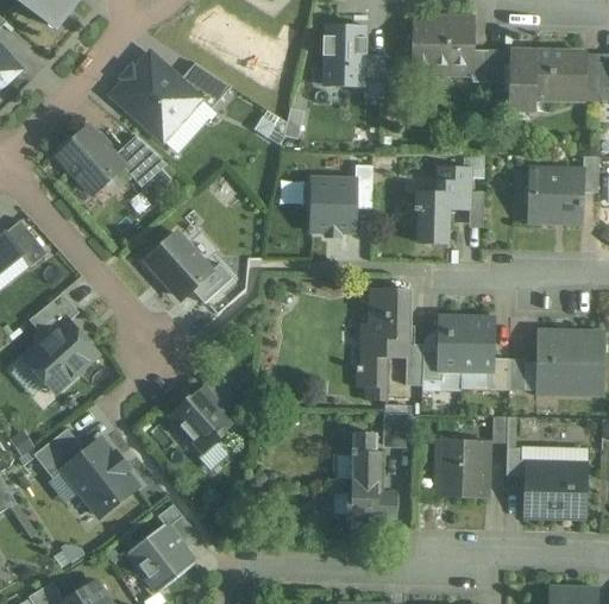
[(18,0),(13,7),(55,39),(83,2),(80,0),(18,0)]
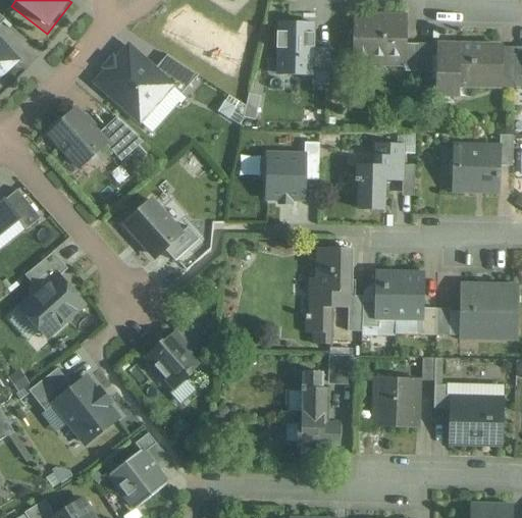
[(406,13),(354,13),(354,55),(383,55),(383,61),(405,61),(405,41),(406,13)]
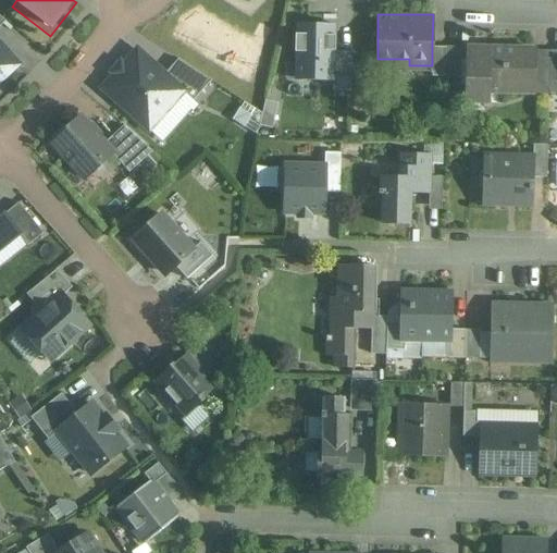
[(293,78),(335,78),(335,21),(293,20),(293,78)]
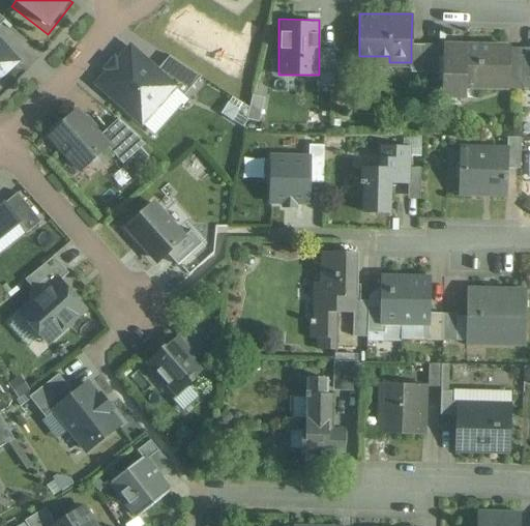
[(0,80),(22,60),(0,36),(0,80)]
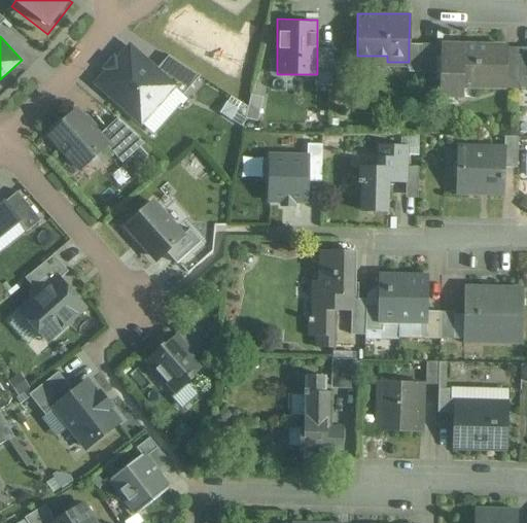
[(422,41),(409,41),(409,62),(409,69),(421,69),(422,43),(422,41)]
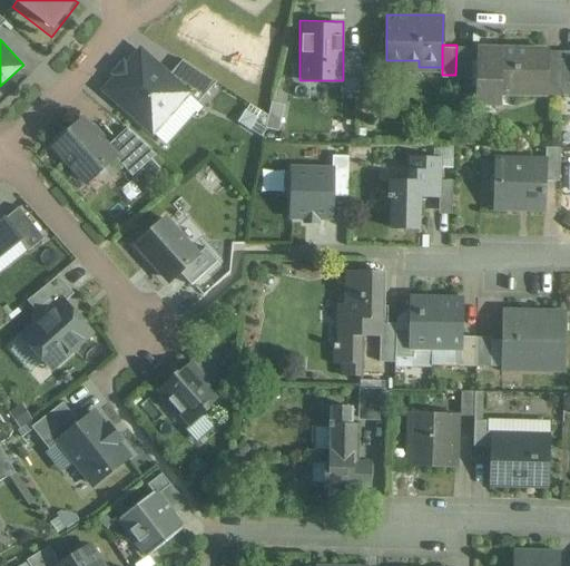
[(546,47),(480,45),(480,48),(480,57),(478,57),(478,58),(477,101),(500,101),(500,89),(544,90),(544,93),(547,93),(547,65),(544,65),(546,48),(546,47)]
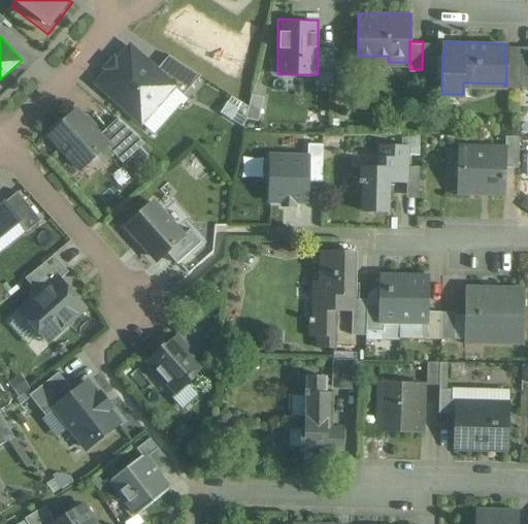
[(92,78),(140,130),(178,93),(157,70),(130,42),(92,78)]
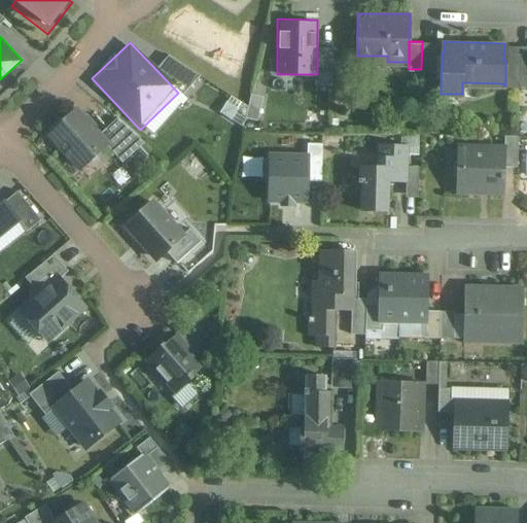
[(444,44),(422,43),(421,69),(421,70),(436,71),(437,54),(442,54),(442,53),(444,53),(444,44)]
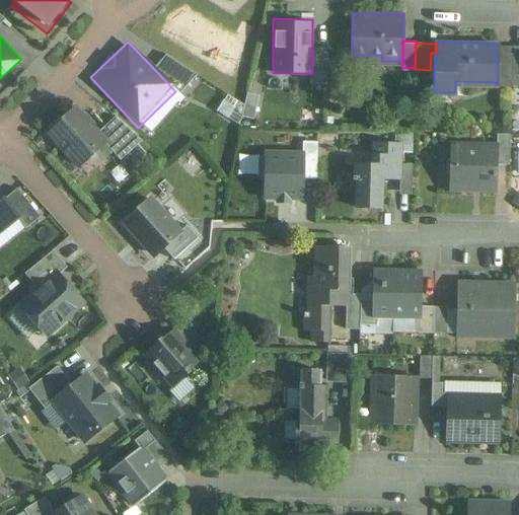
[(513,45),(497,44),(496,59),(498,59),(498,84),(512,84),(513,45)]
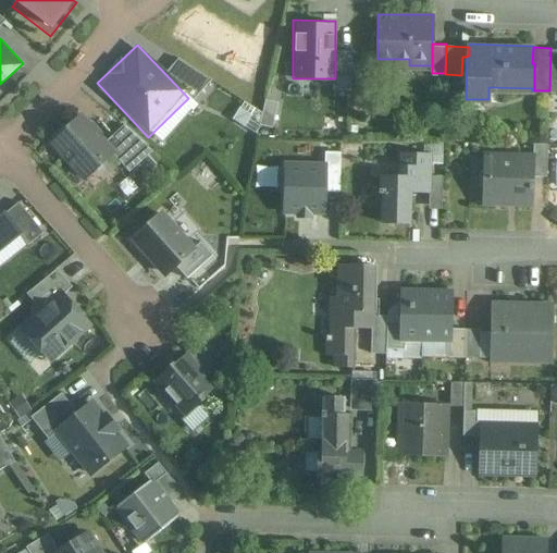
[(182,59),(165,74),(188,98),(205,83),(182,59)]
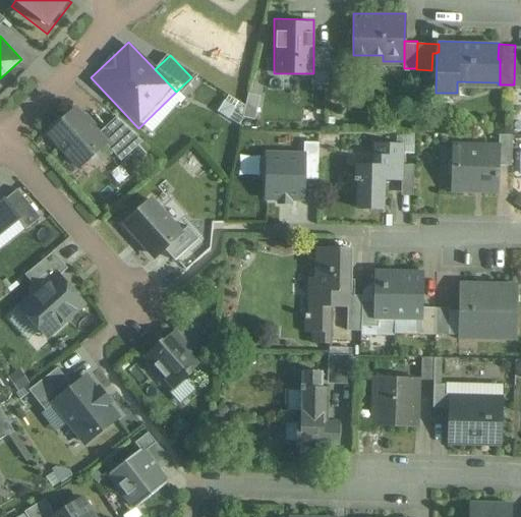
[(244,113),(255,116),(262,94),(249,91),(244,113)]
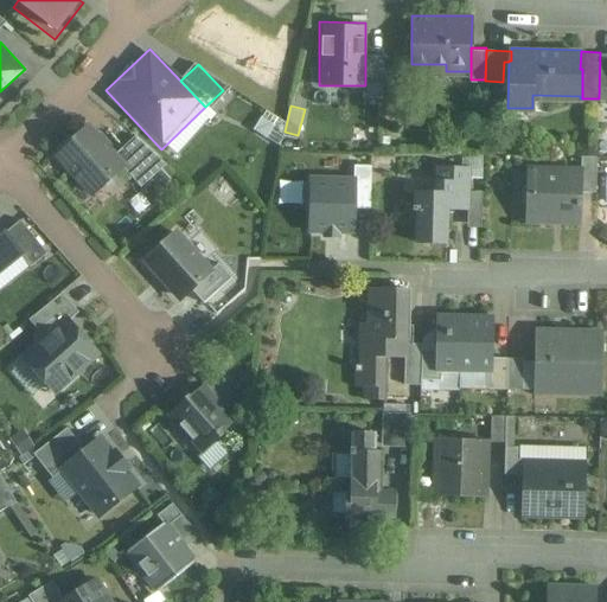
[(52,155),(93,198),(128,164),(119,153),(88,122),(52,155)]
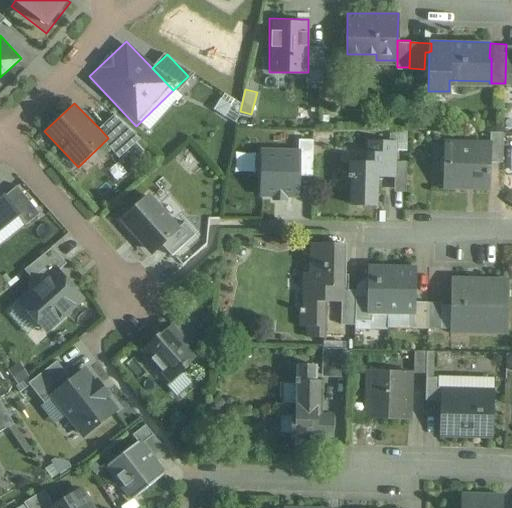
[(115,115),(100,129),(108,138),(125,156),(140,141),(115,115)]
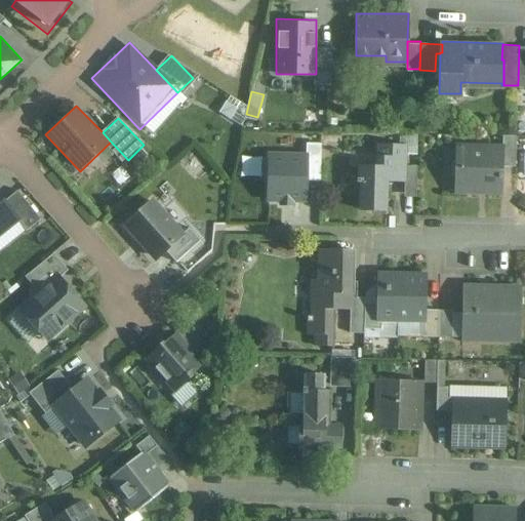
[(517,133),(502,133),(502,146),(502,163),(516,164),(517,133)]
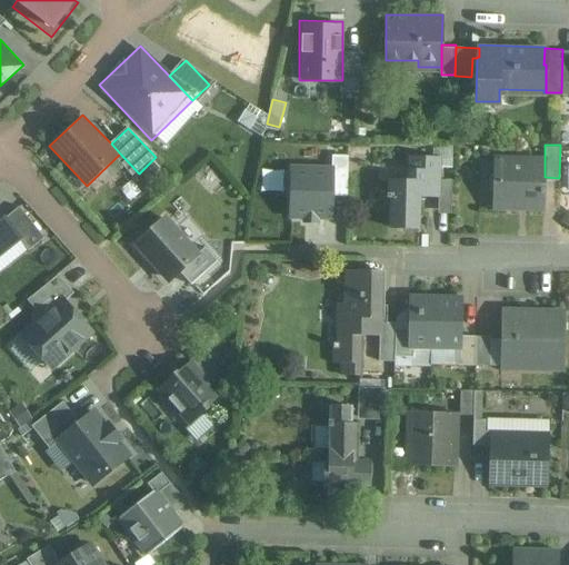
[(409,155),(409,181),(391,181),(391,184),(389,184),(389,191),(387,191),(387,196),(391,196),(391,226),(418,226),(419,184),(439,184),(439,178),(439,155),(409,155)]
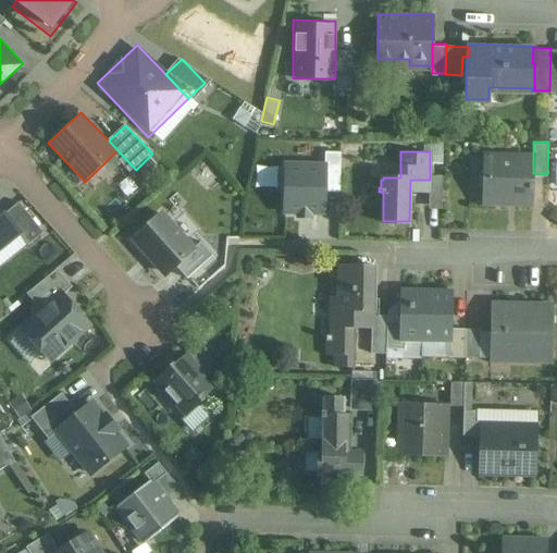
[(533,155),(485,154),(484,199),(532,200),(533,173),(533,155)]
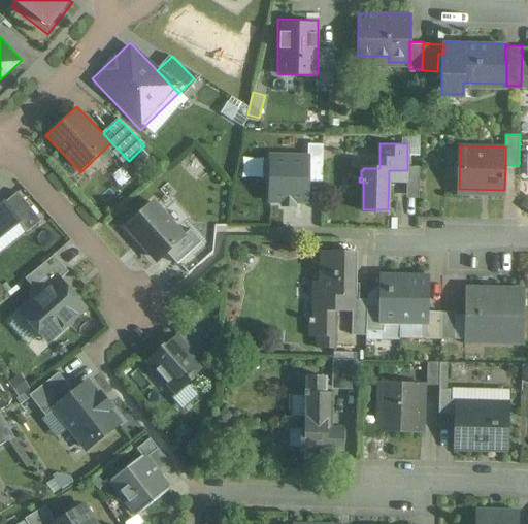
[(270,198),(305,198),(305,155),(270,155),(270,198)]
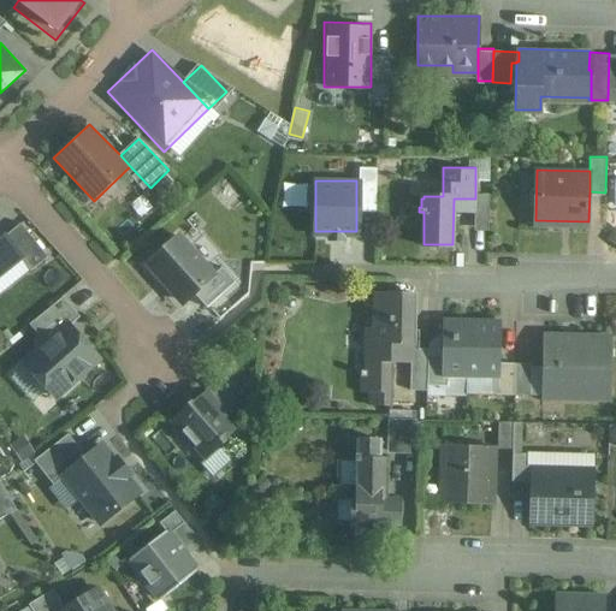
[(475,193),(475,199),(475,208),(472,208),(472,221),(489,223),(490,194),(475,193)]
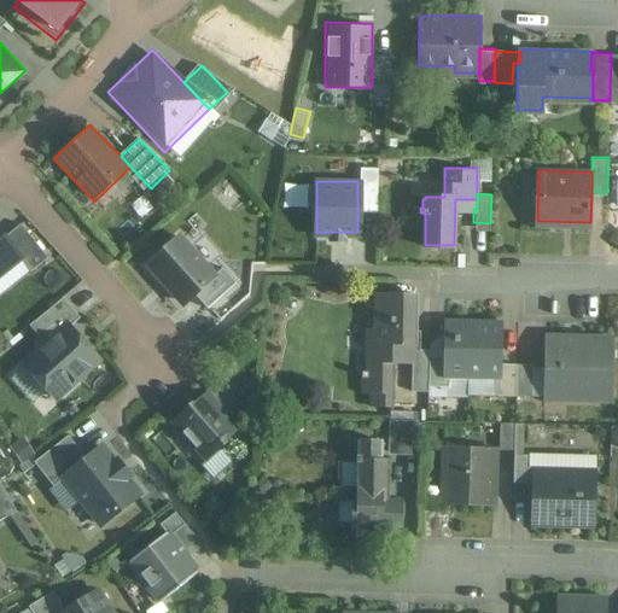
[(18,226),(3,239),(22,262),(29,272),(45,258),(18,226)]
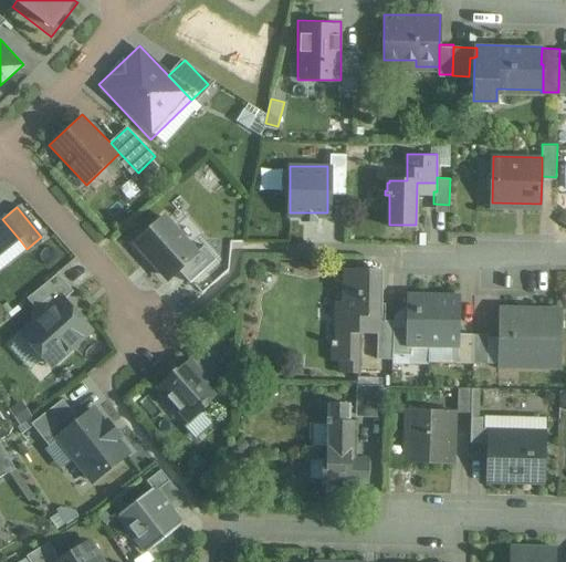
[(132,245),(171,287),(186,273),(206,255),(166,212),(132,245)]
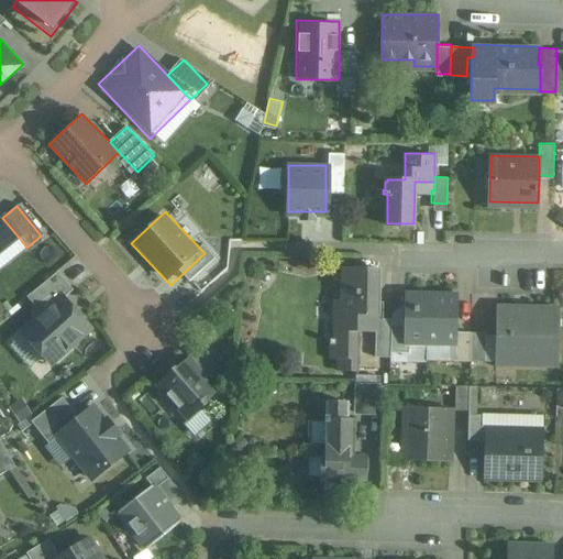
[(0,254),(20,239),(2,218),(0,215),(0,254)]
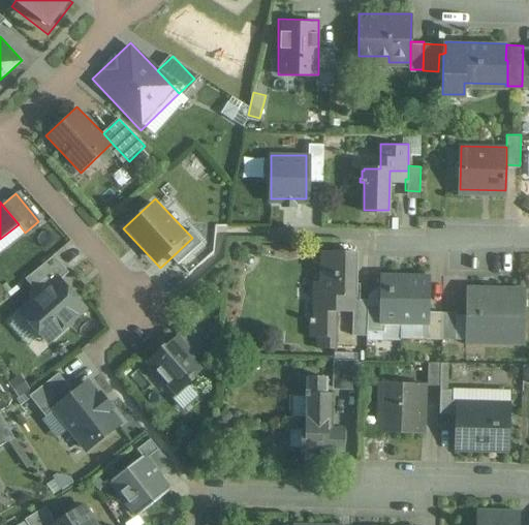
[(203,249),(192,238),(174,255),(184,267),(203,249)]
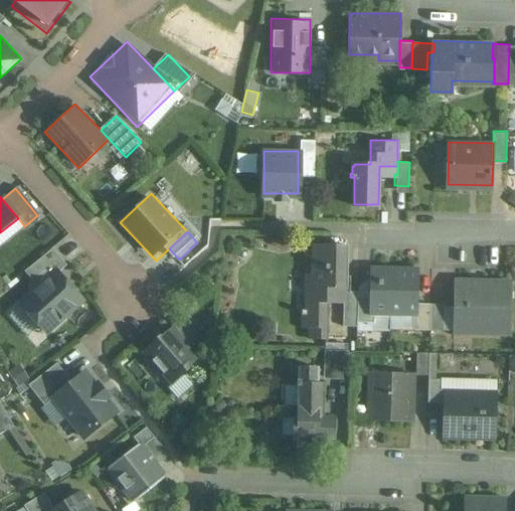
[(346,243),(313,242),(312,289),(305,289),(305,307),(302,307),(302,324),(308,324),(308,335),(326,335),(327,299),(343,300),(345,300),(345,293),(346,243)]
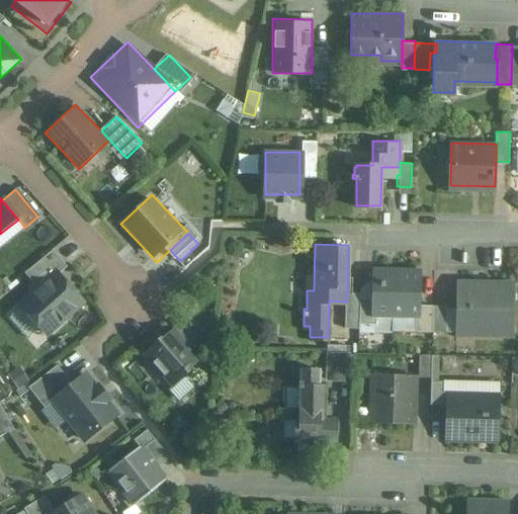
[(26,274),(39,289),(57,274),(67,266),(53,251),(26,274)]
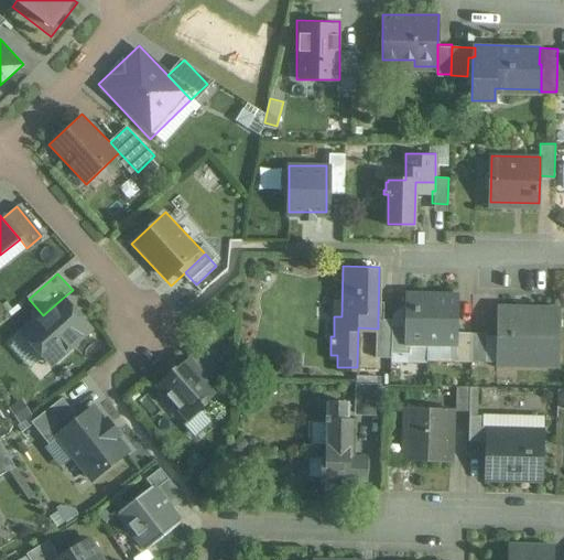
[(458,291),(405,290),(404,321),(404,342),(410,342),(454,344),(457,344),(457,330),(458,291)]
